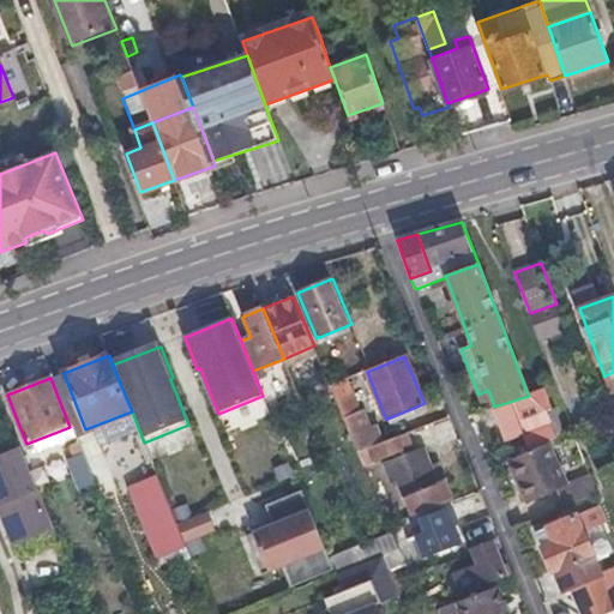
[(330,385),(357,452),(367,449),(384,441),(378,425),(372,426),(365,409),(361,411),(347,379),(330,385)]
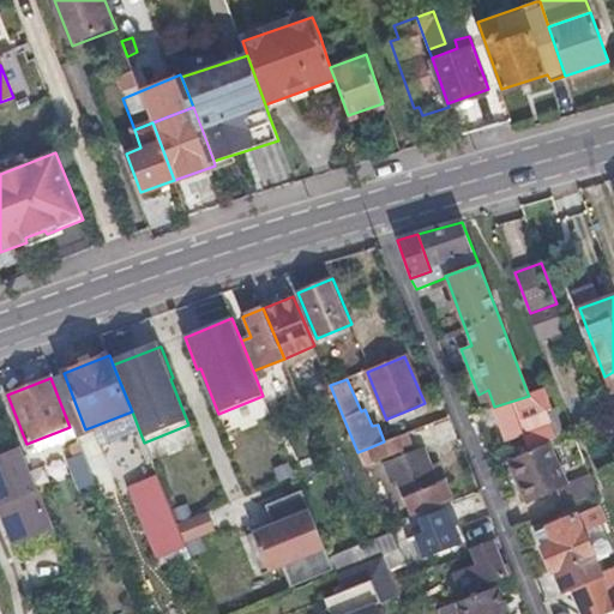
[(522,435),(530,452),(548,443),(557,439),(546,411),(552,409),(543,387),(528,393),(529,396),(494,407),(506,440),(522,435)]
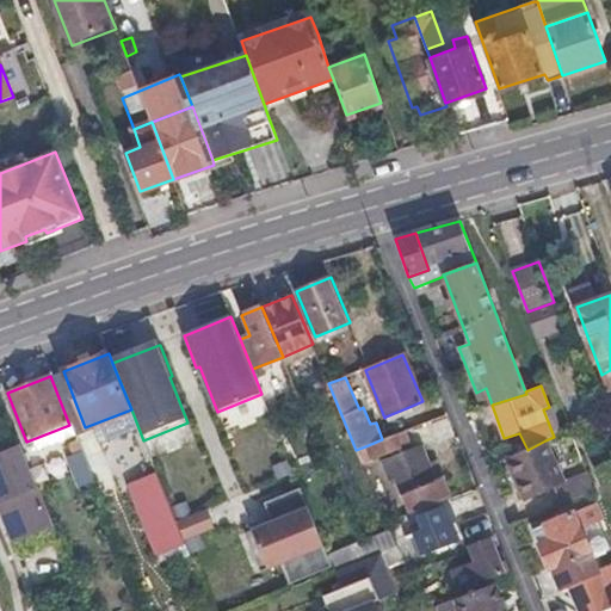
[(482,408),(492,405),(486,388),(476,393),(482,408)]
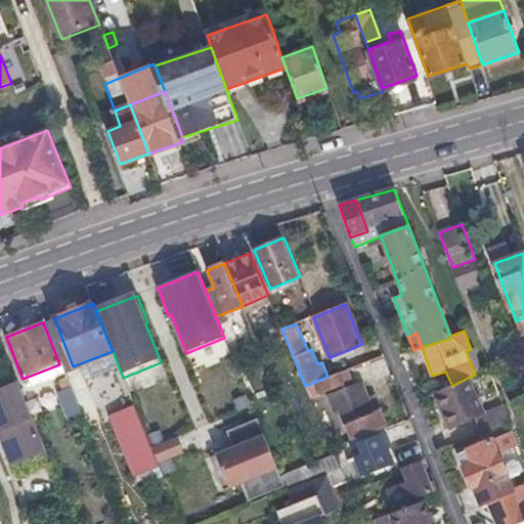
[(353,348),(331,357),(333,361),(354,352),(353,348)]
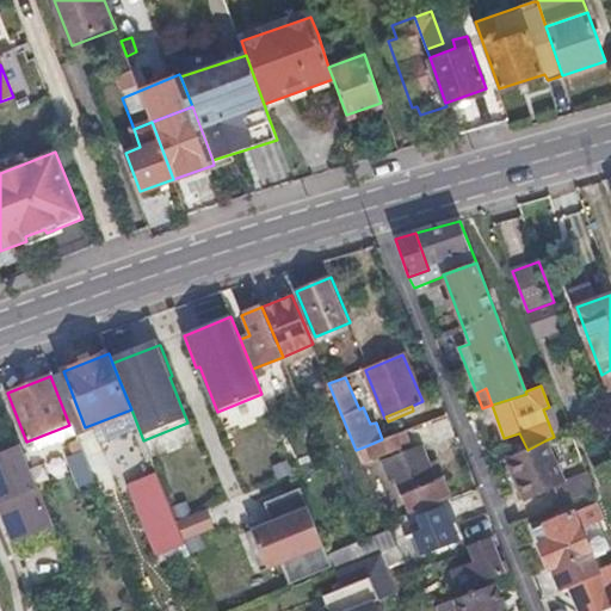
[(554,437),(560,433),(550,407),(549,407),(543,409),(554,437)]
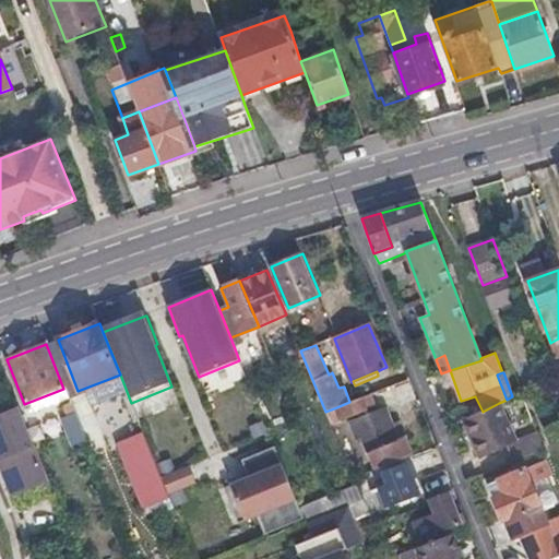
[(340,421),(377,407),(371,394),(349,402),(334,408),(340,421)]
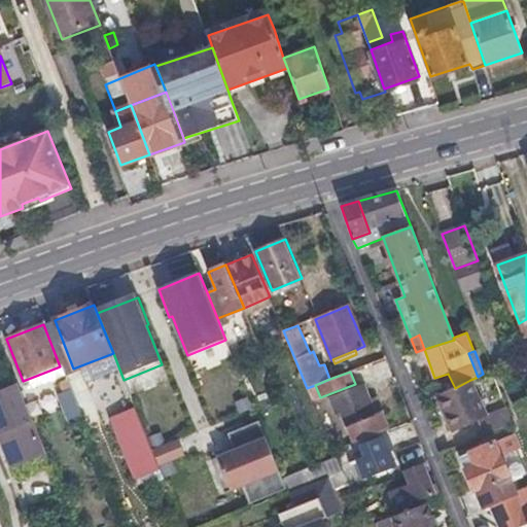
[(436,396),(453,431),(478,419),(485,435),(513,424),(506,407),(487,415),(470,380),(455,388),(436,396)]
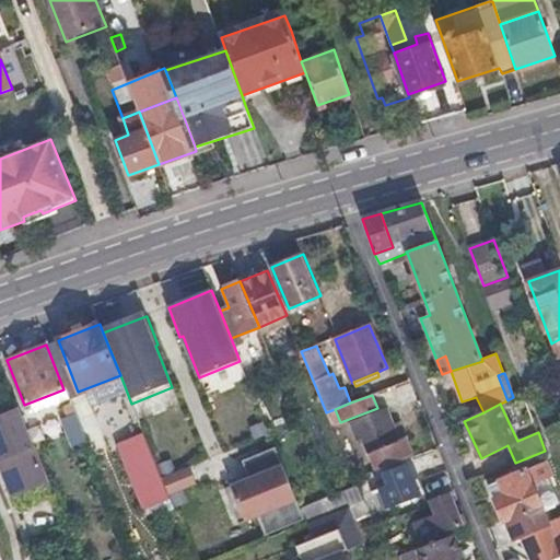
[(72,415),(69,405),(61,408),(65,418),(72,415)]
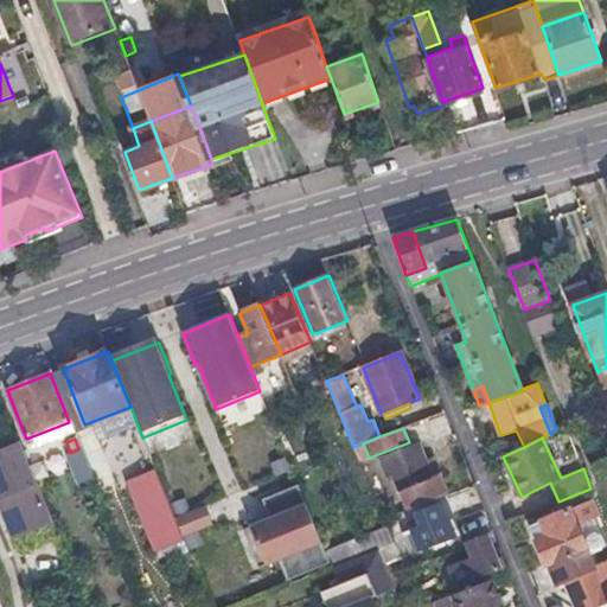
[(34,486),(17,442),(0,448),(0,512),(10,537),(19,534),(49,522),(34,486)]
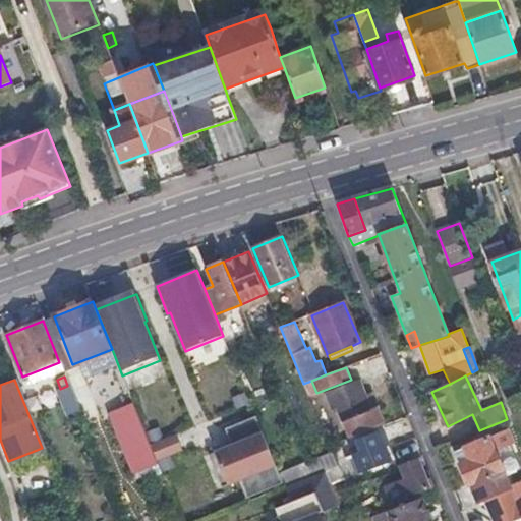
[(350,438),(385,423),(371,393),(366,395),(360,380),(326,394),(332,410),(338,408),(350,438)]
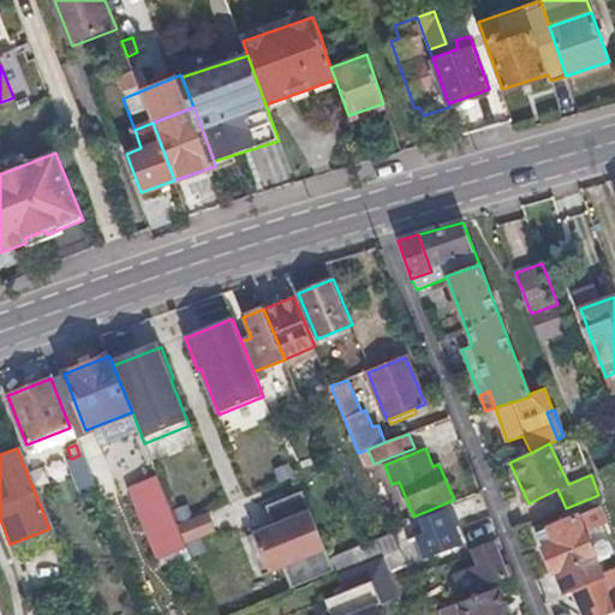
[(614,464),(614,461),(610,452),(598,457),(603,470),(614,464)]
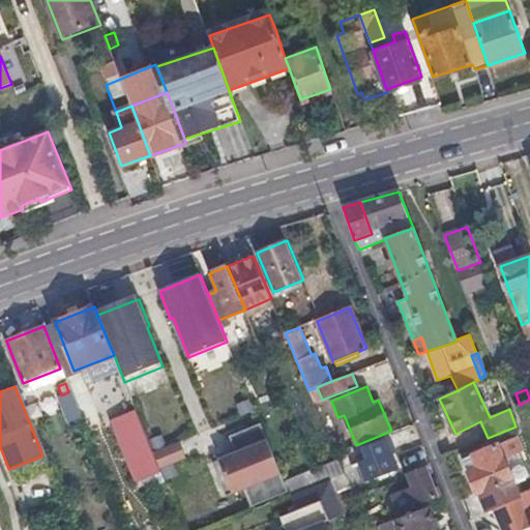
[(79,416),(68,392),(61,395),(59,396),(68,420),(79,416)]
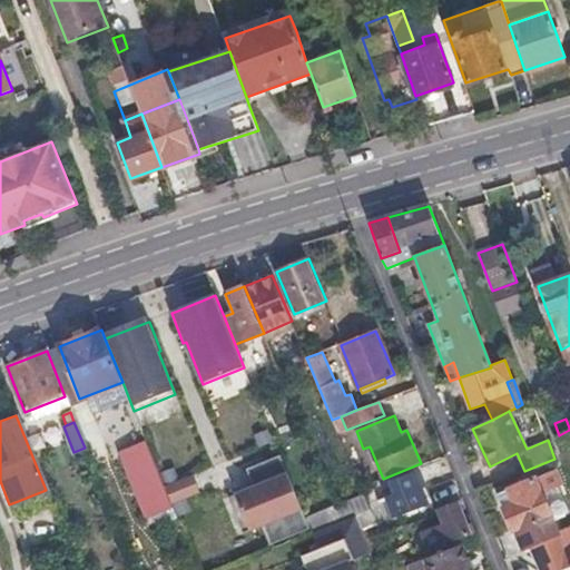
[(168,508),(136,430),(108,441),(140,519),(168,508)]
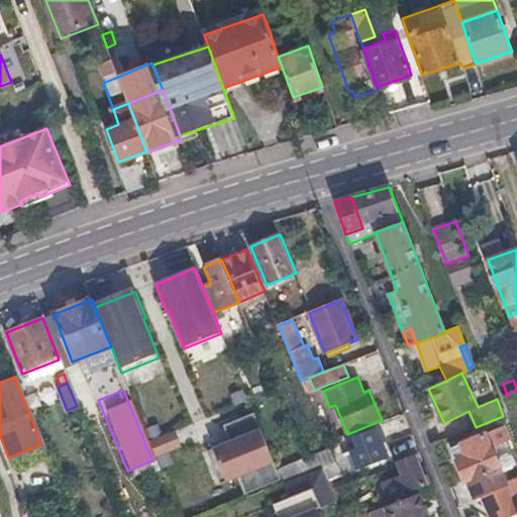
[(278,471),(254,413),(224,425),(230,441),(214,448),(227,482),(238,478),(244,494),(282,480),(278,471)]
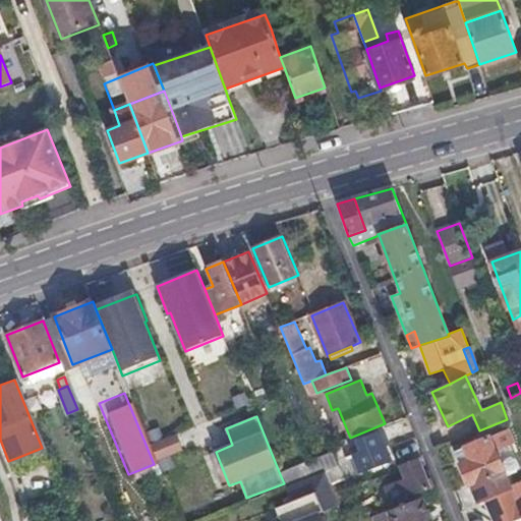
[(392,462),(380,431),(364,438),(377,468),(392,462)]
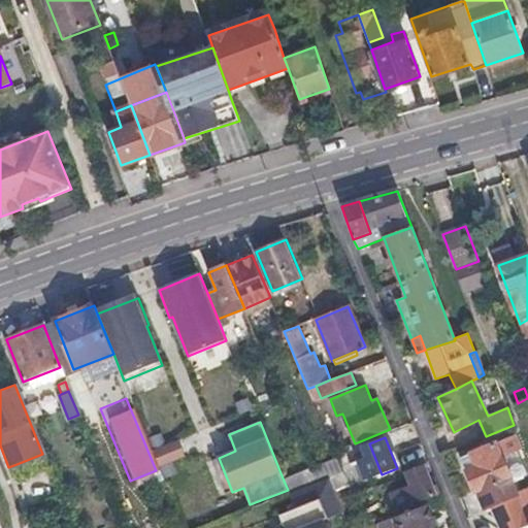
[(517,491),(497,441),(470,452),(476,466),(466,471),(474,492),(476,491),(484,509),(492,506),(500,527),(521,527),(527,525),(527,504),(524,506),(517,491)]
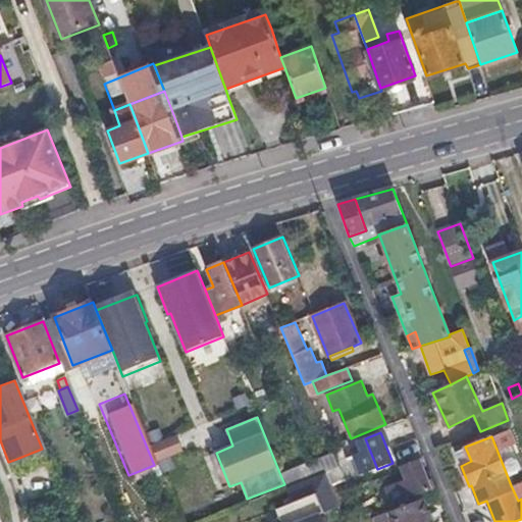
[(455,451),(461,466),(471,461),(465,447),(455,451)]
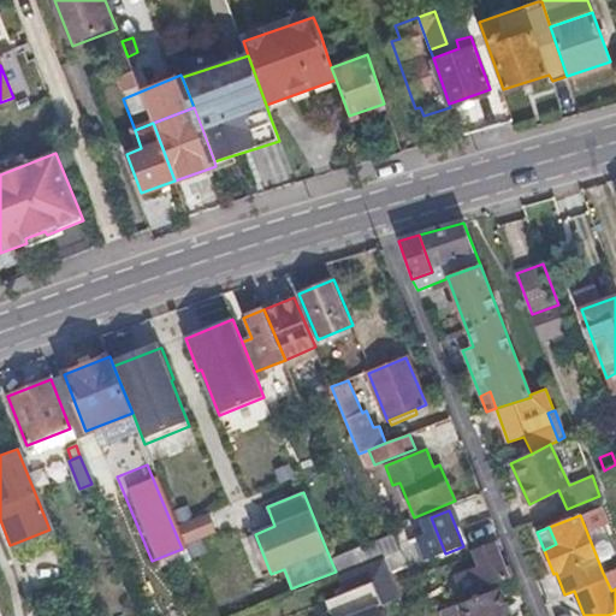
[(25,556),(55,544),(49,529),(19,542),(25,556)]
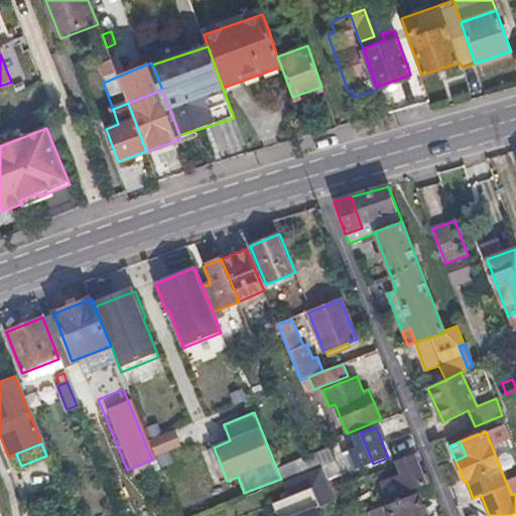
[(227,481),(214,447),(208,449),(221,483),(227,481)]
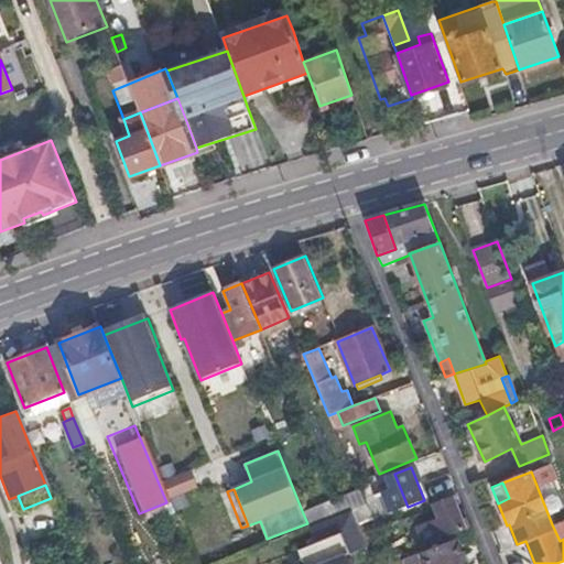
[(358,508),(351,494),(331,502),(336,517),(353,510),(358,508)]
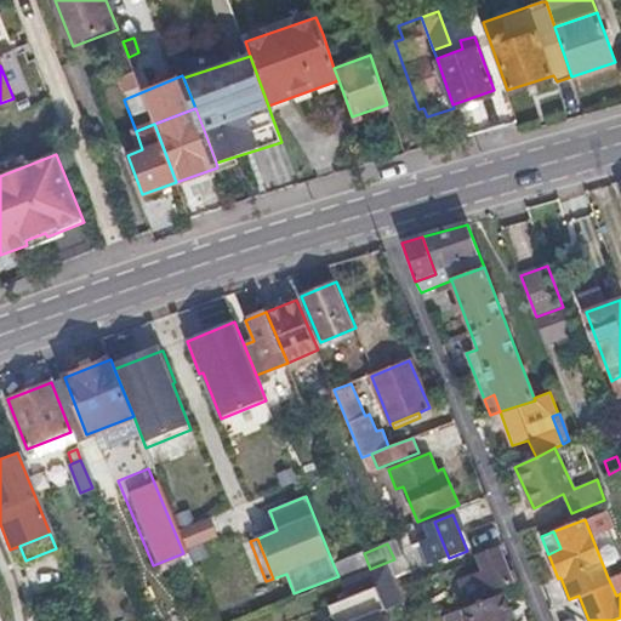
[(508,573),(499,547),(478,554),(485,570),(461,580),(469,600),(518,581),(514,570),(508,573)]
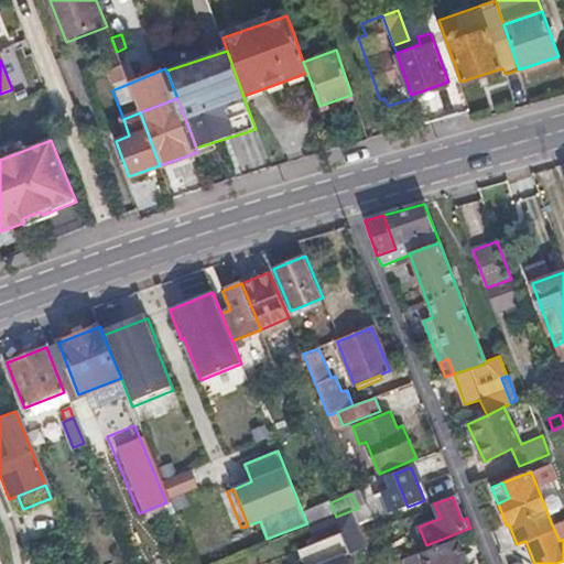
[(336,517),(331,502),(303,513),(307,523),(308,528),(324,521),(336,517)]
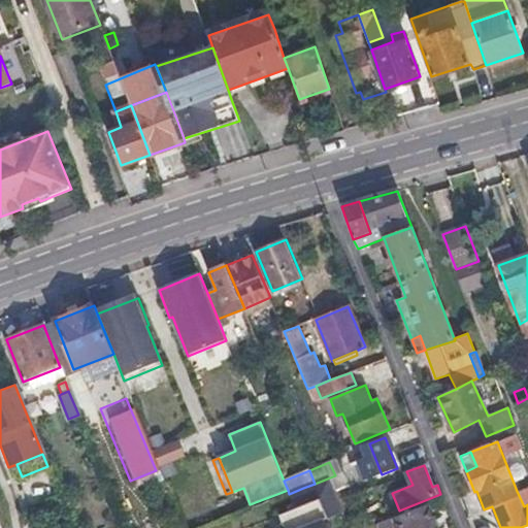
[(344,472),(335,475),(330,477),(336,492),(350,487),(344,472)]
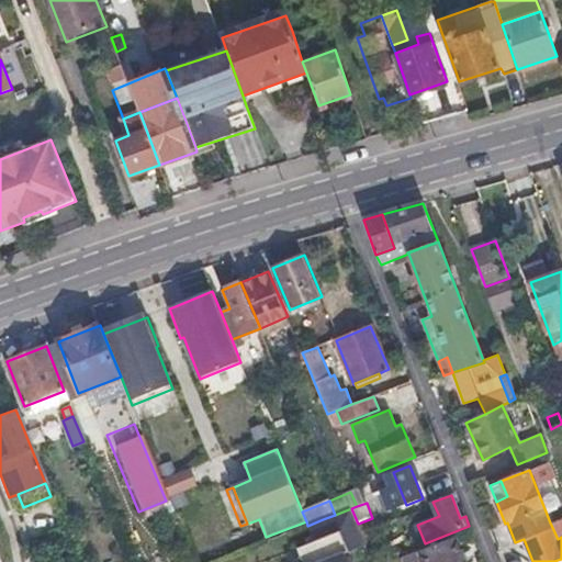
[(344,561),(341,555),(367,546),(360,531),(358,524),(351,508),(335,515),(323,519),(329,537),(314,542),(296,550),(300,561),(344,561)]
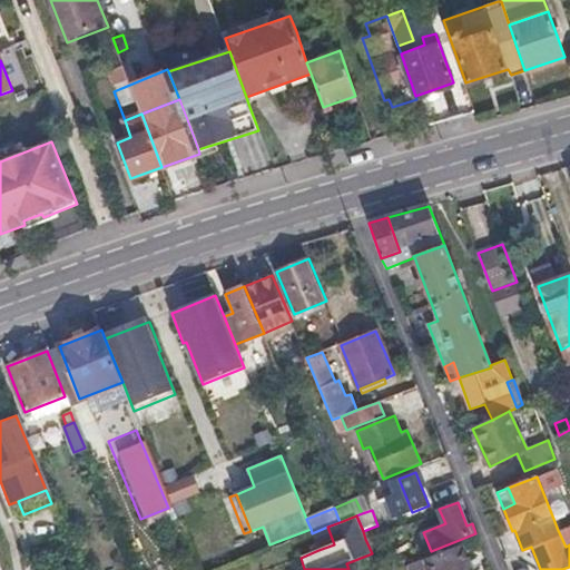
[(569,524),(558,530),(566,547),(569,544),(569,524)]
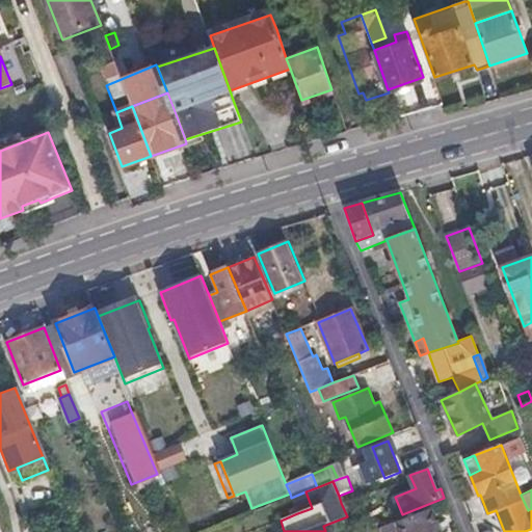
[(297,513),(312,508),(306,491),(291,498),(297,513)]
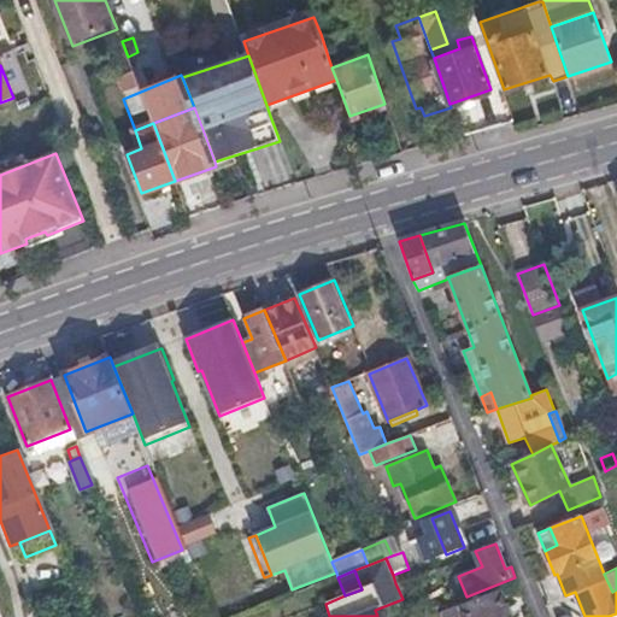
[(413,598),(406,580),(395,583),(403,599),(404,603),(413,598)]
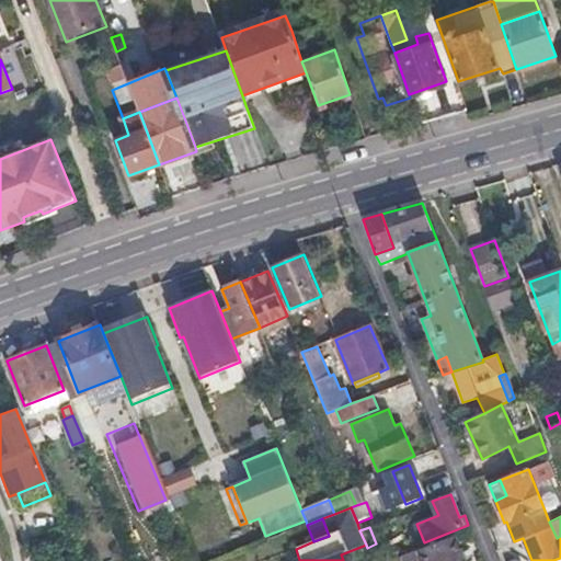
[(465,560),(455,536),(402,557),(403,560),(465,560)]
